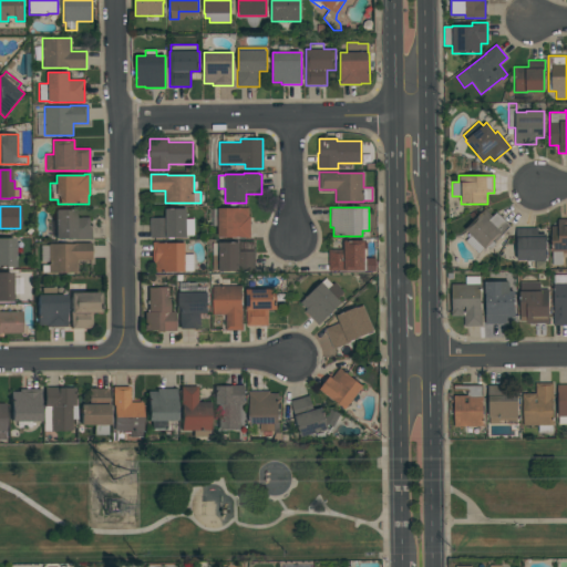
[(150,217),(165,217),(165,208),(187,208),(187,219),(194,219),(194,235),(187,235),(187,238),(150,238),(150,217)]
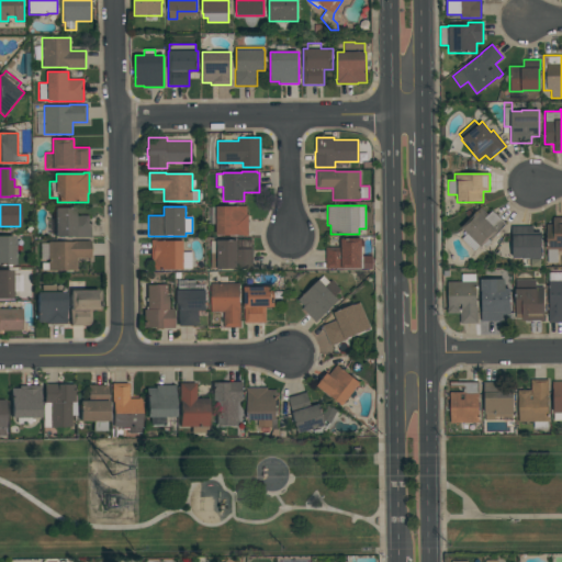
[(246,206),(246,214),(248,214),(248,236),(242,236),(242,235),(216,235),(216,224),(209,224),(209,206),(216,206),(246,206)]
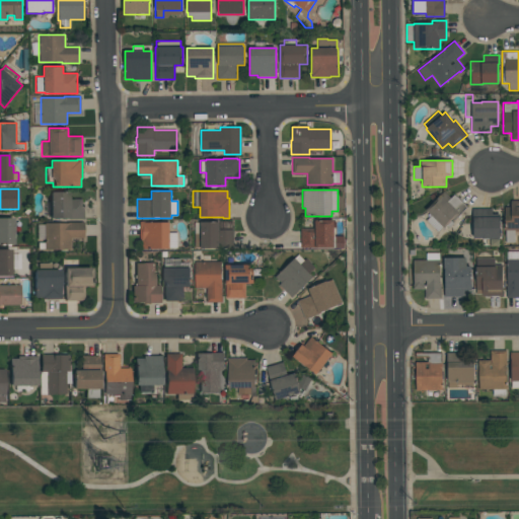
[(426,220),(431,215),(425,210),(444,191),(450,197),(454,194),(467,207),(454,220),(453,219),(444,228),(442,227),(437,232),(426,220)]
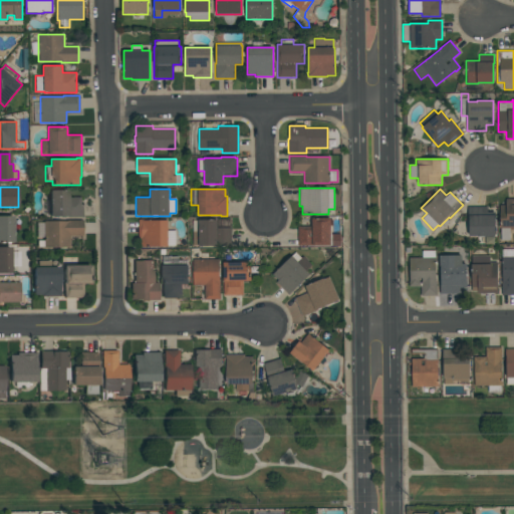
[(67,190),(67,197),(81,197),(81,217),(65,217),(65,216),(48,216),(48,190),(67,190)]
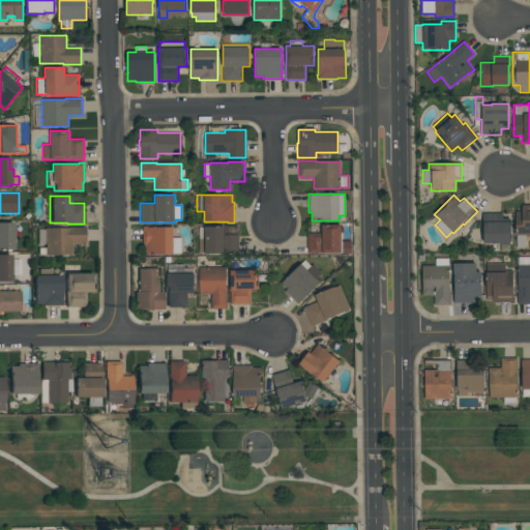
[(517,248),(516,235),(516,211),(522,211),(522,205),(529,205),(529,236),(526,236),(526,247),(517,248)]
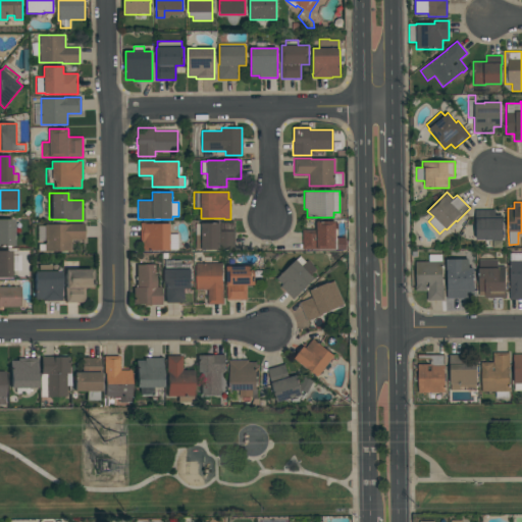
[(503,215),(503,240),(485,240),(485,239),(476,239),(476,210),(494,210),(494,215),(503,215)]
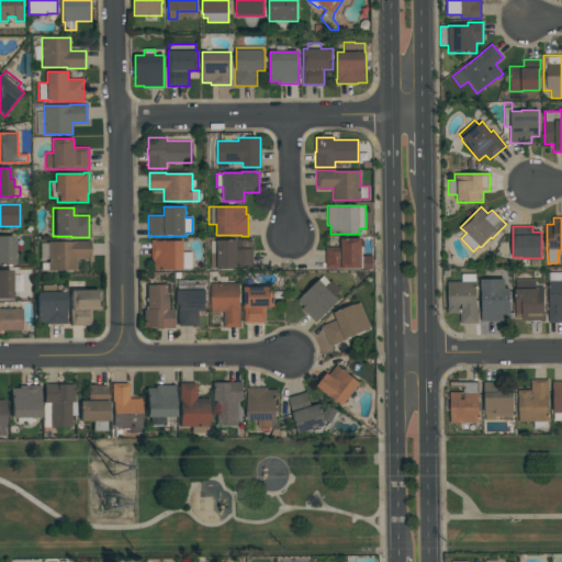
[(0,236),(13,236),(13,265),(0,265),(0,236)]
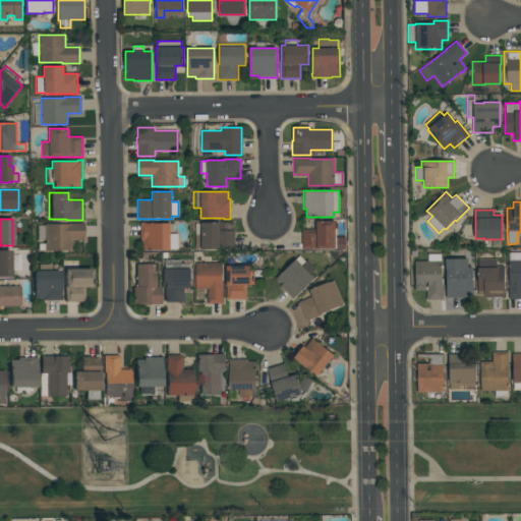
[(301,229),(315,229),(315,221),(335,221),(335,223),(337,223),(337,229),(335,229),(335,237),(345,237),(345,248),(301,248),(301,229)]
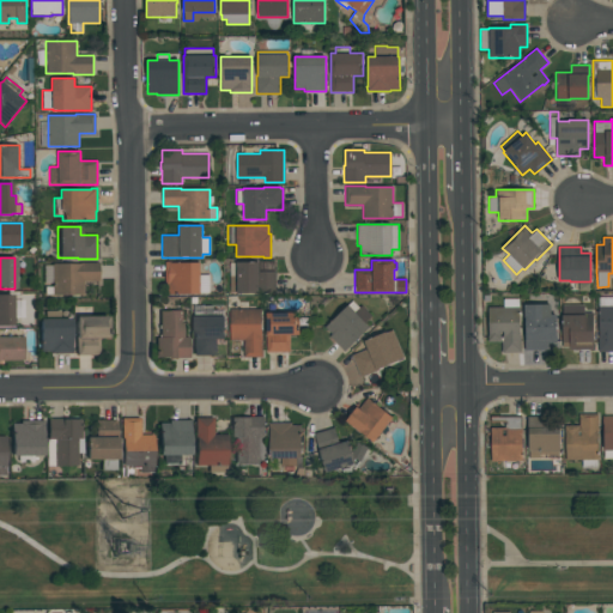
[(200,293),(169,293),(169,283),(165,283),(165,261),(171,261),(171,262),(200,262),(200,274),(210,274),(210,292),(200,292),(200,293)]
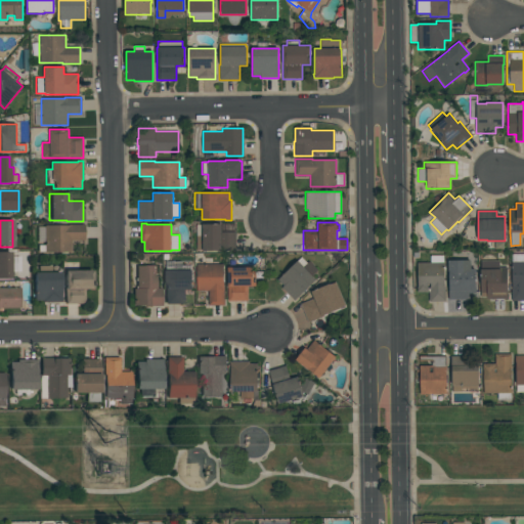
[(235,232),(235,250),(197,250),(197,236),(202,236),(203,223),(221,223),(221,232),(235,232)]
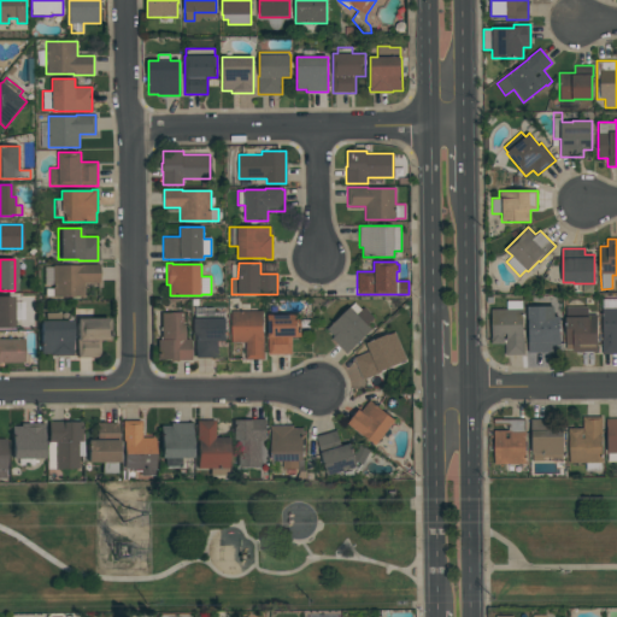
[(52,265),(81,265),(81,264),(98,264),(98,283),(82,283),(82,297),(52,297),(43,297),(43,288),(52,288),(52,265)]
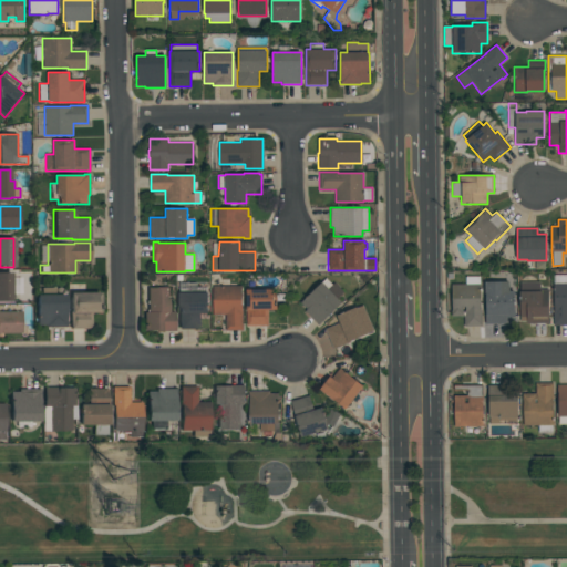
[(0,272),(11,272),(11,301),(0,301),(0,272)]
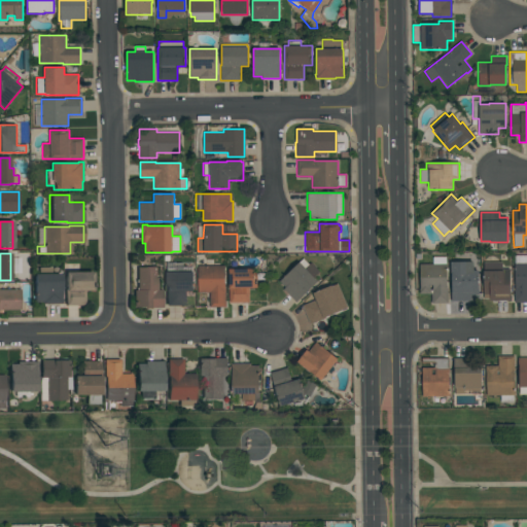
[(515,255),(526,255),(526,303),(515,303),(515,288),(515,255)]
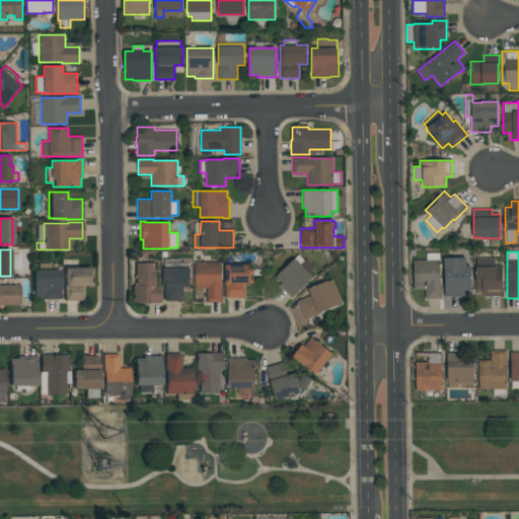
[(413,289),(413,284),(413,260),(426,260),(426,252),(439,252),(439,260),(440,260),(440,284),(441,284),(441,299),(425,299),(425,289),(413,289)]
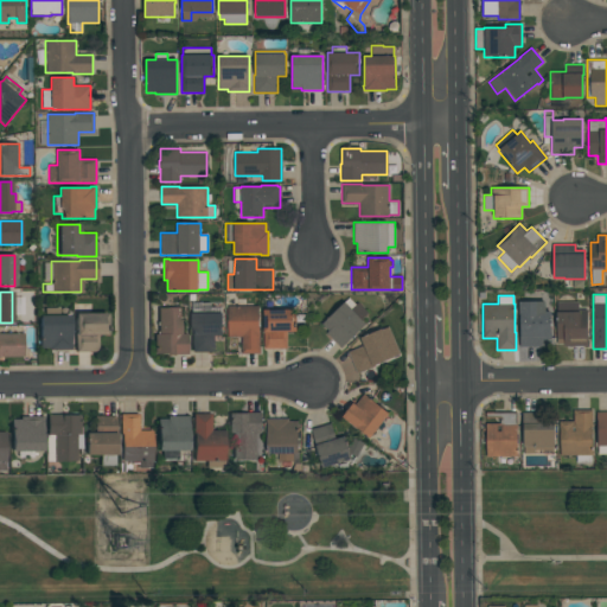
[(349,298),(356,305),(358,302),(368,313),(360,319),(366,325),(340,349),(326,333),(328,331),(321,324),(349,298)]
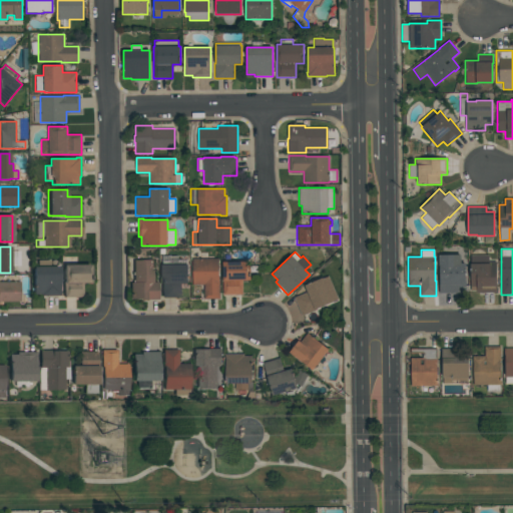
[(439,293),(439,284),(439,266),(438,266),(438,254),(461,254),(461,264),(466,264),(466,288),(458,288),(458,293),(439,293)]
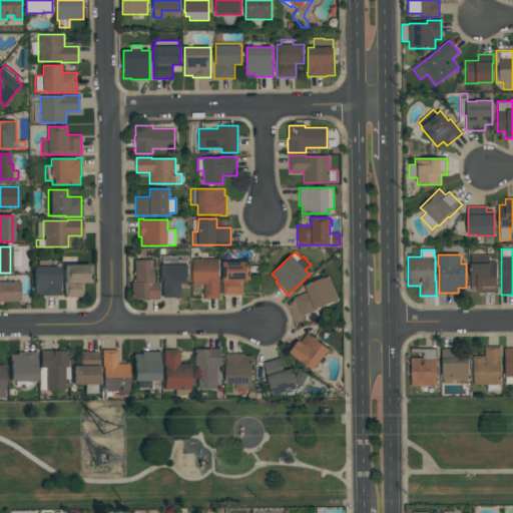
[(470,291),(470,254),(489,254),(489,262),(496,262),(496,293),(477,293),(477,291),(470,291)]
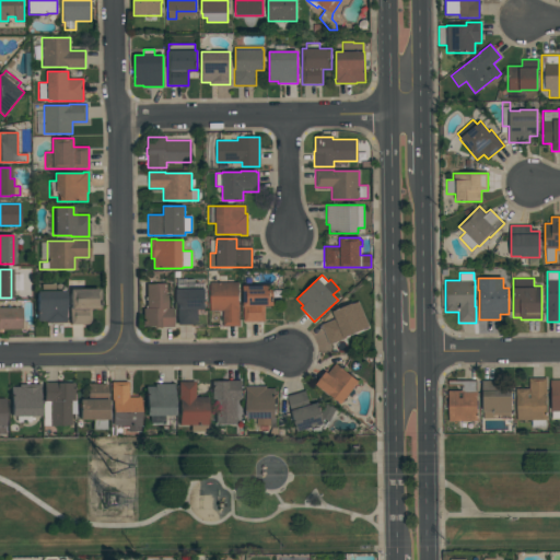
[(205,283),(205,289),(206,289),(206,310),(198,310),(198,325),(176,325),(176,307),(176,290),(177,290),(177,279),(194,279),(194,283),(205,283)]
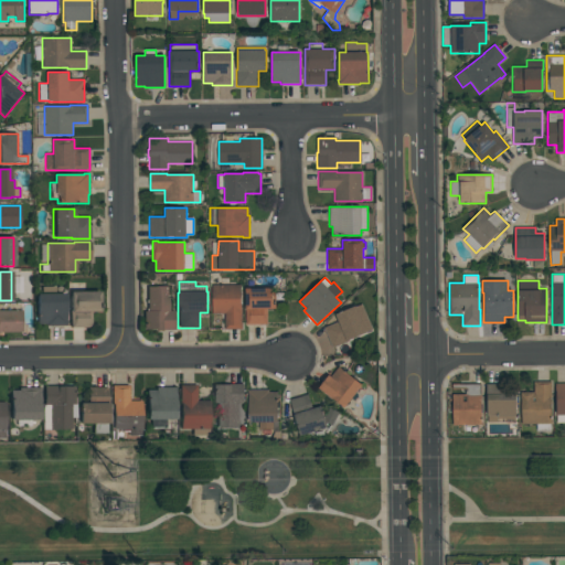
[(224,328),(224,313),(212,313),(212,285),(241,285),(241,310),(242,310),(242,323),(242,328),(224,328)]
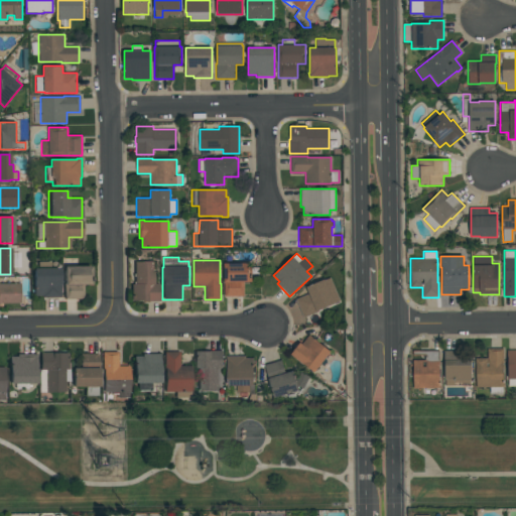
[(32,268),(37,268),(37,261),(50,261),(50,268),(59,268),(59,293),(60,293),(60,297),(41,297),(41,296),(32,296),(32,268)]
